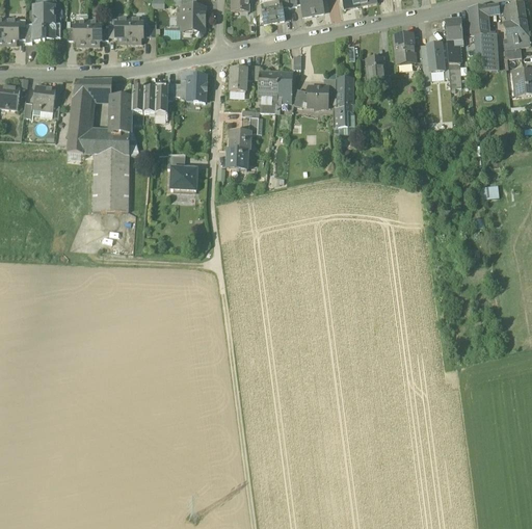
[(34,0),(34,8),(53,8),(53,0),(34,0)]
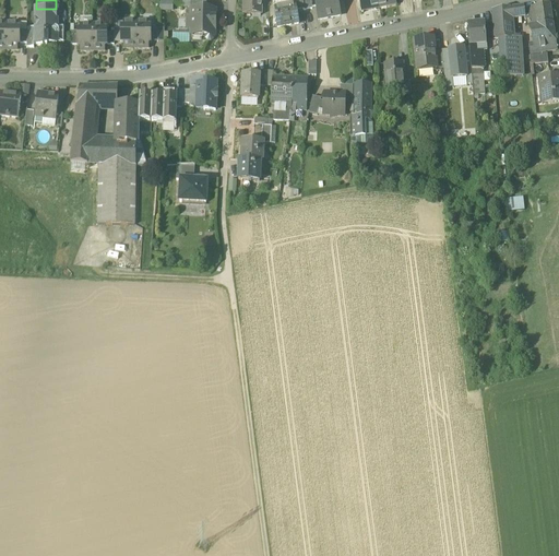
[(173,9),(173,0),(159,0),(158,9),(173,9)]
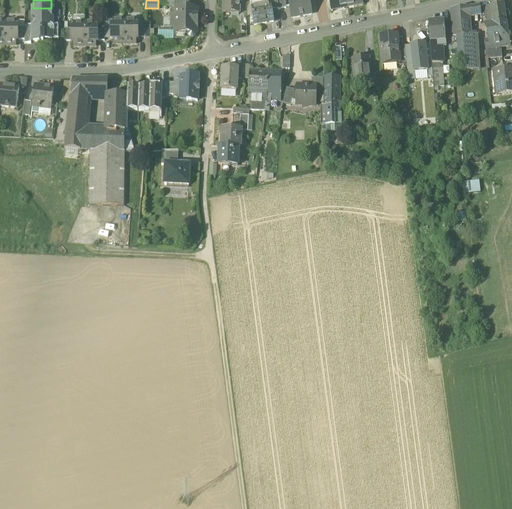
[(238,12),(239,12),(239,0),(223,0),(223,11),(224,11),(224,9),(238,9),(238,12)]
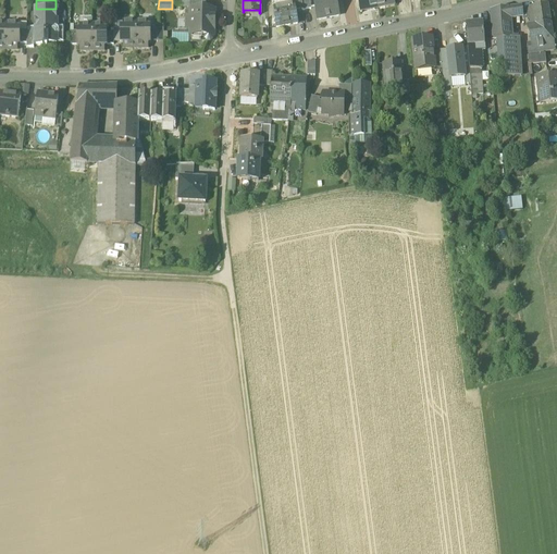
[(296,9),(302,7),(301,0),(294,0),(294,1),(296,9)]
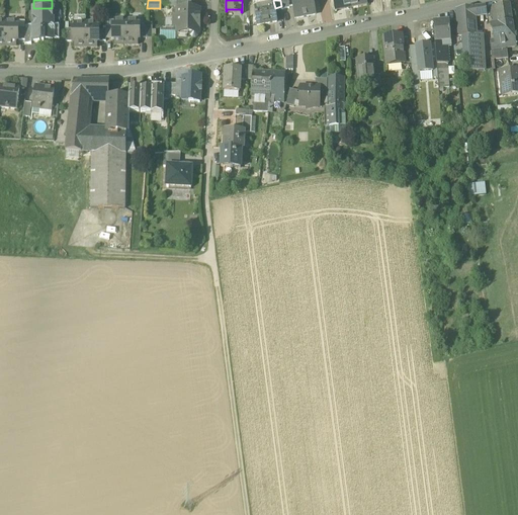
[(291,0),(294,15),(315,11),(313,0),(291,0)]
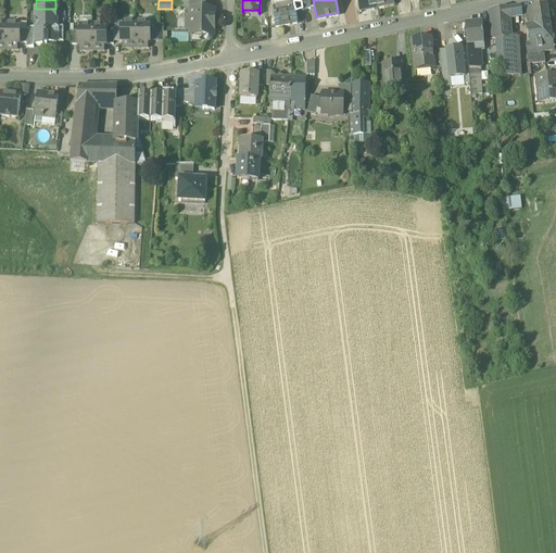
[(293,1),(290,1),(275,4),(273,5),(275,14),(274,14),(275,24),(298,21),(295,9),(293,1)]
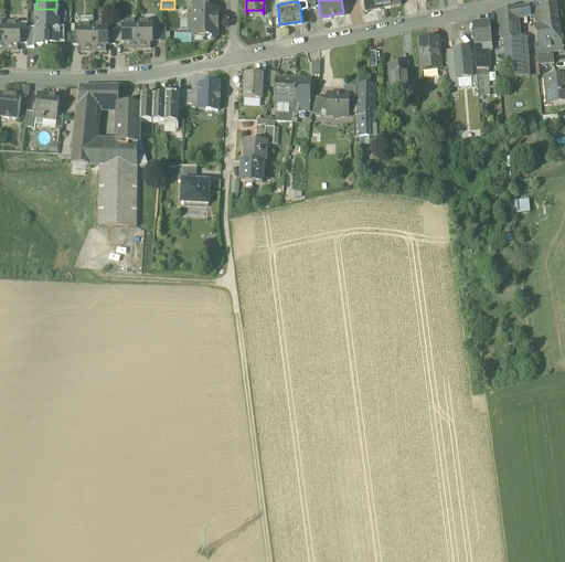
[(536,16),(537,23),(558,20),(555,2),(530,7),(530,3),(528,3),(530,16),(530,17),(536,16)]
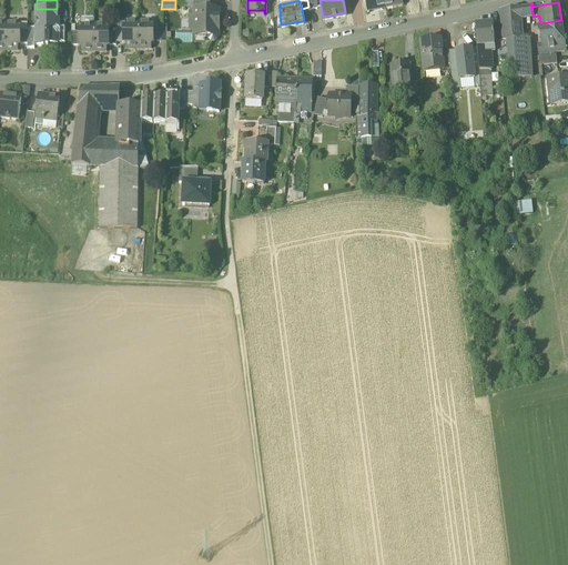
[(530,3),(524,4),(525,17),(533,16),(530,3)]
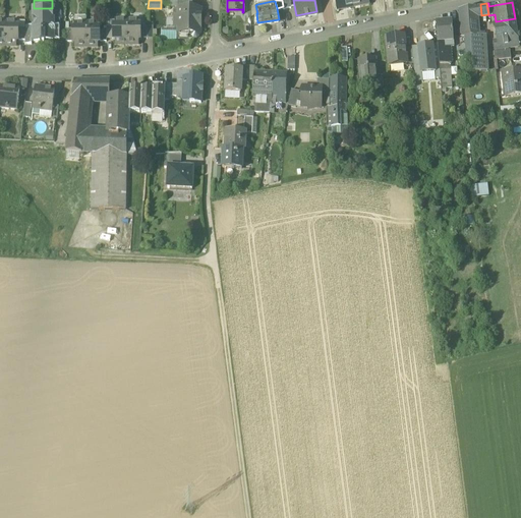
[(477,15),(481,15),(480,4),(459,7),(461,34),(464,33),(470,33),(472,60),(472,69),(487,68),(485,33),(479,34),(477,15)]
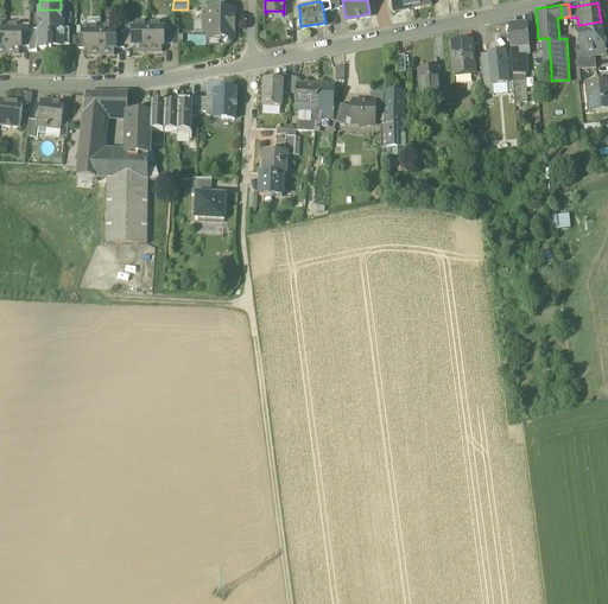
[(226,42),(229,42),(232,40),(232,37),(233,37),(234,8),(225,8),(209,8),(209,10),(208,17),(203,17),(203,29),(208,29),(208,33),(220,33),(220,37),(223,37),(223,39),(226,42)]
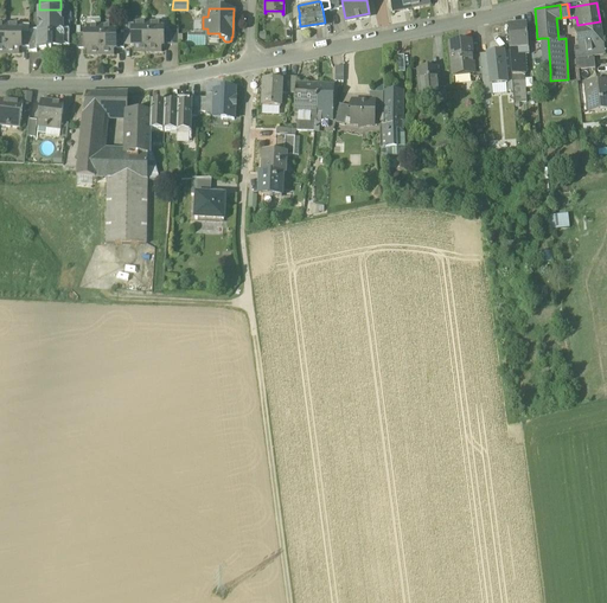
[(62,40),(62,37),(63,36),(64,34),(64,32),(69,32),(69,10),(61,10),(39,10),(39,29),(39,46),(39,47),(46,47),(46,45),(51,45),(51,40),(62,40)]
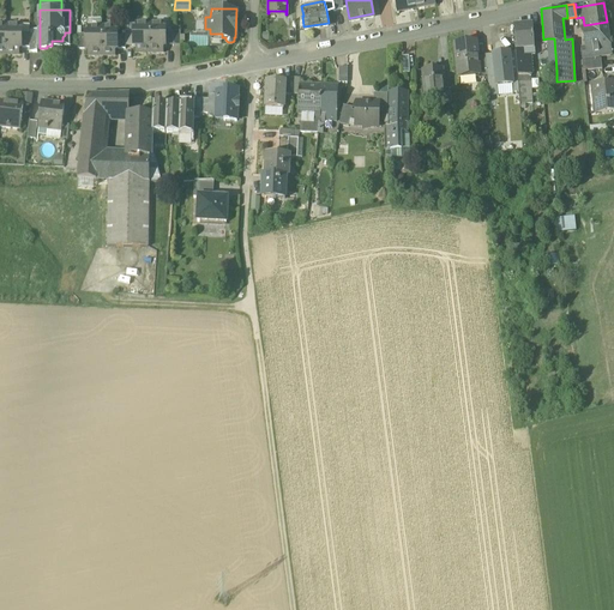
[(136,50),(149,50),(149,22),(136,23),(136,29),(132,29),(132,43),(132,44),(136,44),(136,50)]
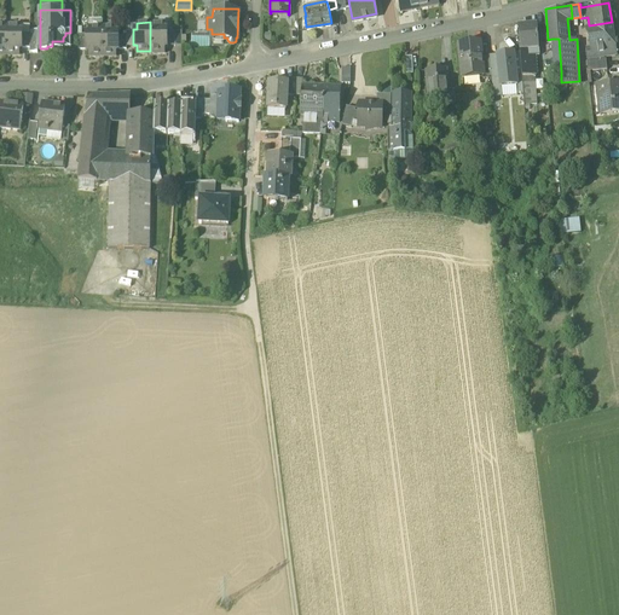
[(165,22),(150,22),(150,51),(165,50),(165,44),(167,44),(167,29),(167,28),(165,28),(165,22)]
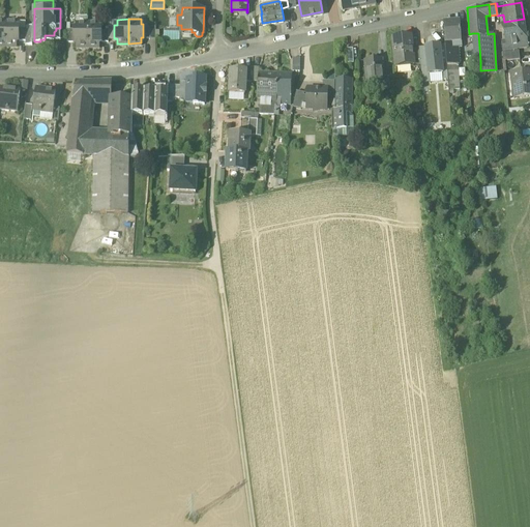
[(459,20),(460,32),(467,32),(466,19),(459,20)]
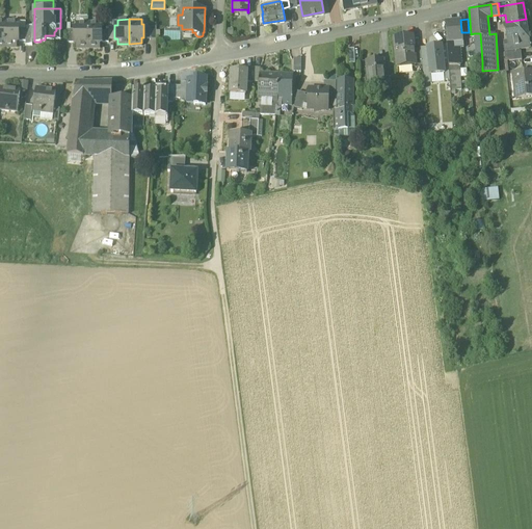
[(529,36),(526,19),(506,22),(505,23),(508,40),(529,36)]
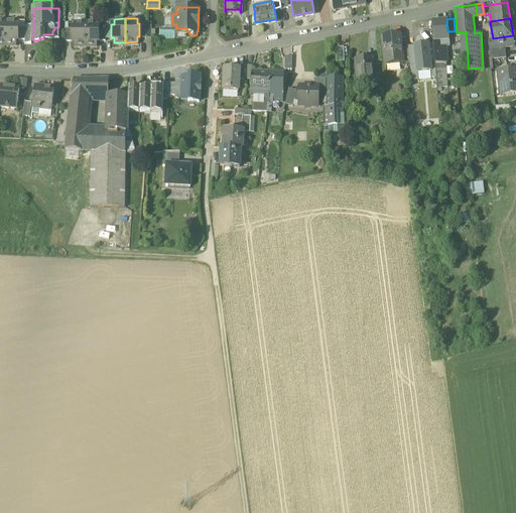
[(431,20),(433,41),(434,60),(443,59),(441,44),(448,43),(447,31),(446,19),(431,20)]
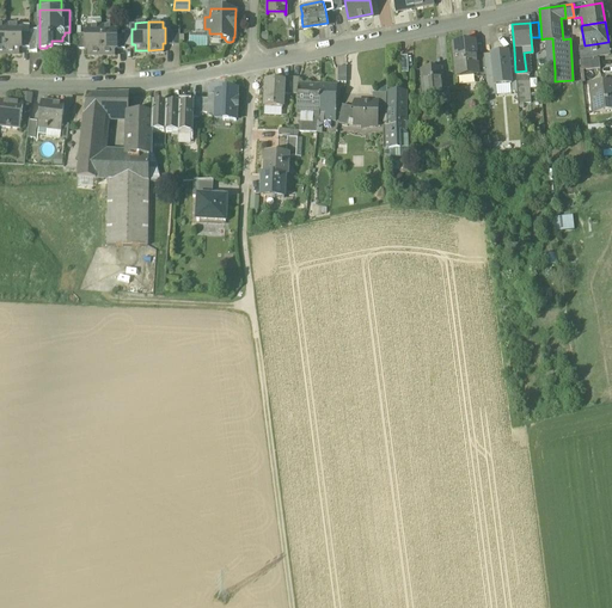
[(19,24),(5,24),(5,51),(19,51),(19,45),(22,45),(22,31),(22,30),(19,30),(19,24)]
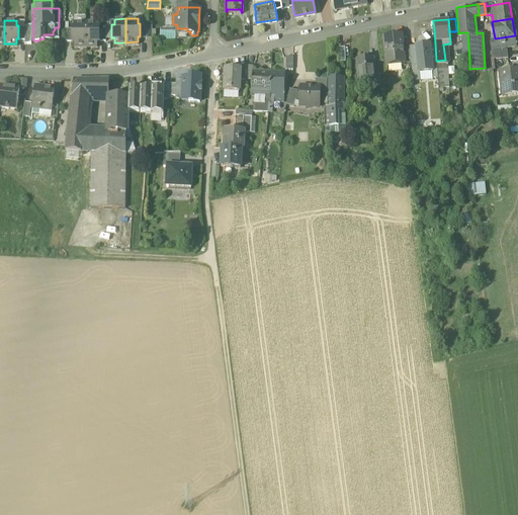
[(74,45),(85,45),(85,21),(74,21),(74,26),(71,26),(71,27),(71,39),(74,39),(74,45)]
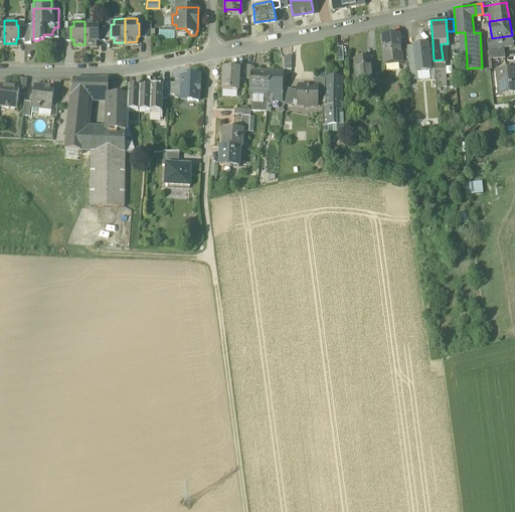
[(97,21),(84,21),(84,44),(97,44),(97,39),(99,39),(99,27),(99,26),(97,26),(97,21)]
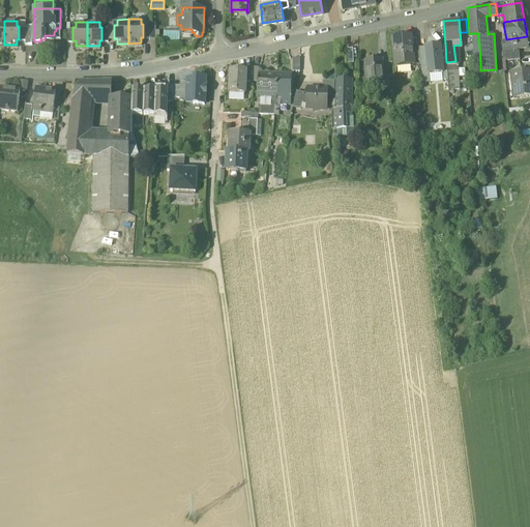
[(25,25),(25,27),(25,39),(25,44),(32,44),(32,40),(34,40),(34,25),(25,25)]
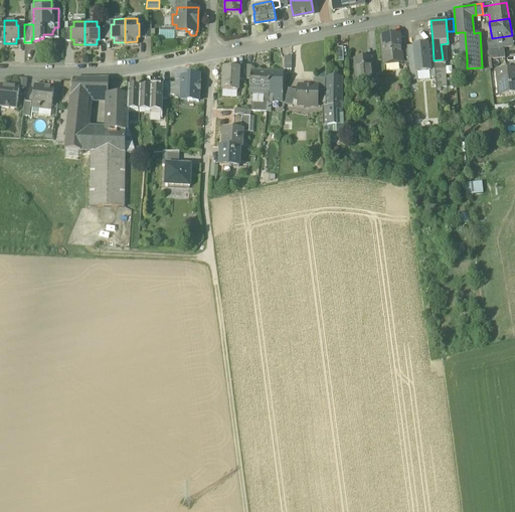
[(381,34),(384,62),(401,60),(402,60),(400,44),(399,32),(381,34)]
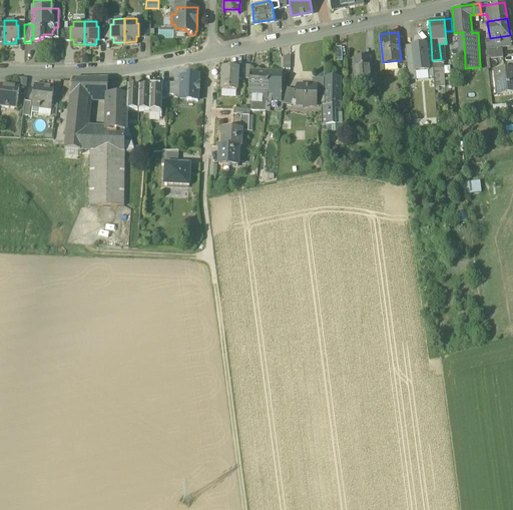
[(510,35),(490,38),(491,46),(509,43),(510,41),(510,35)]
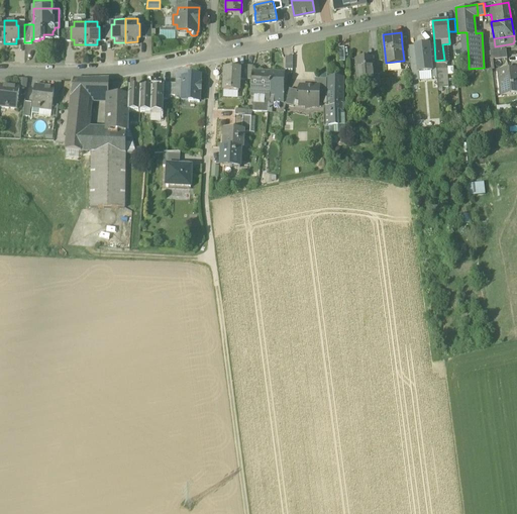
[(417,62),(417,70),(431,69),(428,41),(414,43),(417,62)]
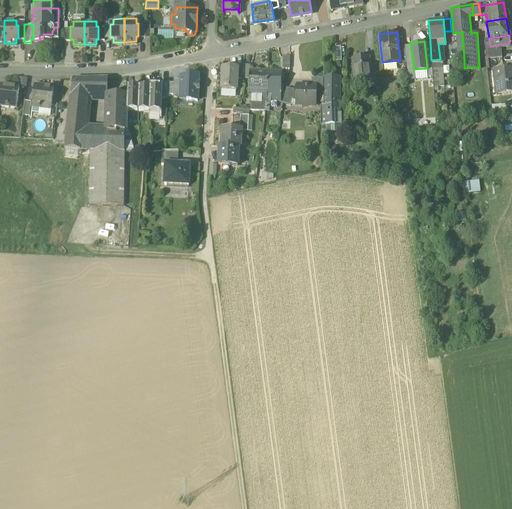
[(430,41),(424,41),(427,68),(413,69),(414,76),(432,74),(431,60),(430,41)]
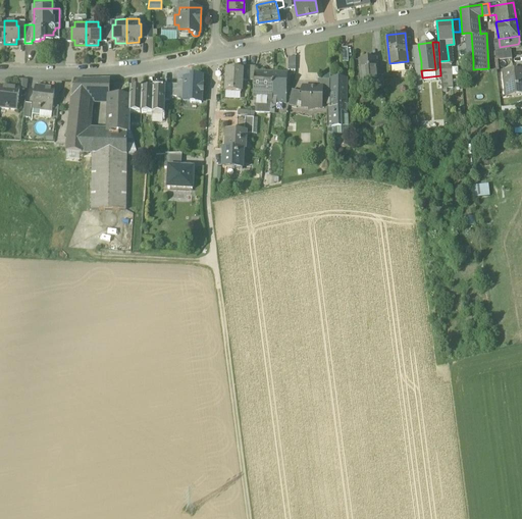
[(418,44),(412,45),(414,63),(421,62),(418,44)]
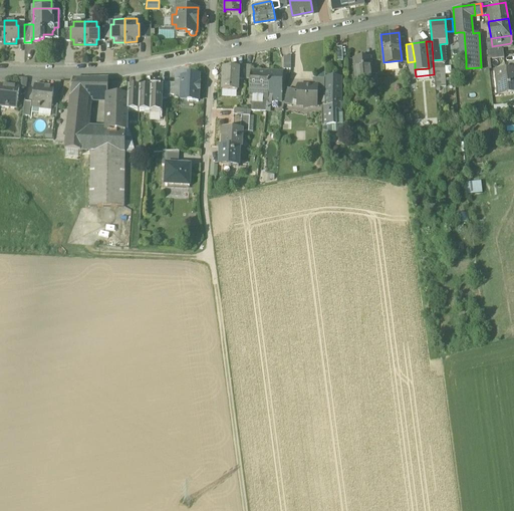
[(401,60),(401,62),(408,62),(406,44),(400,44),(402,60),(401,60)]
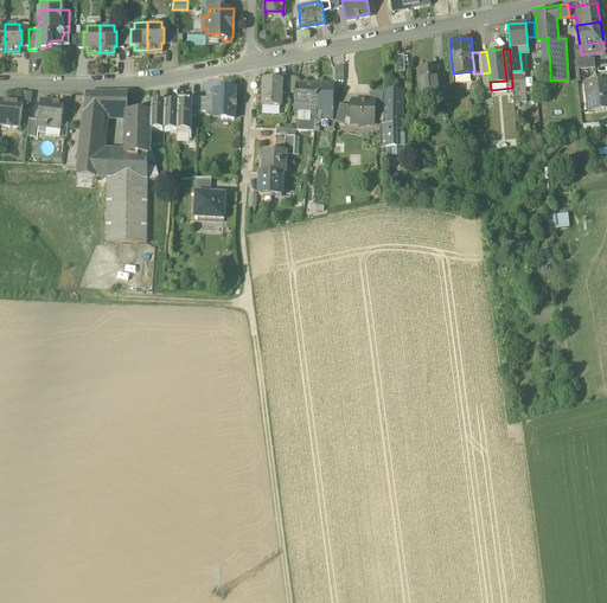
[(575,57),(576,66),(595,65),(594,55),(575,57)]
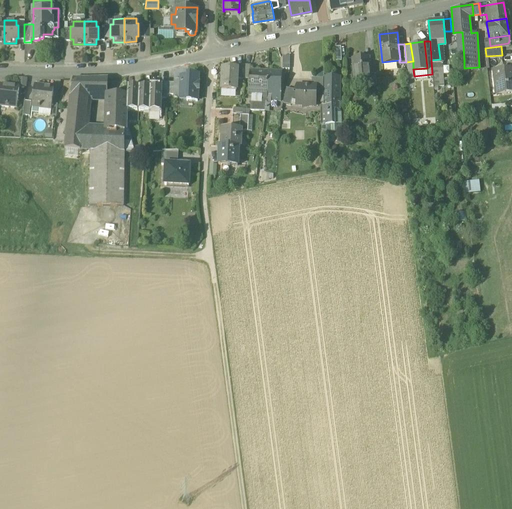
[(352,56),(354,79),(370,78),(370,73),(368,55),(352,56)]
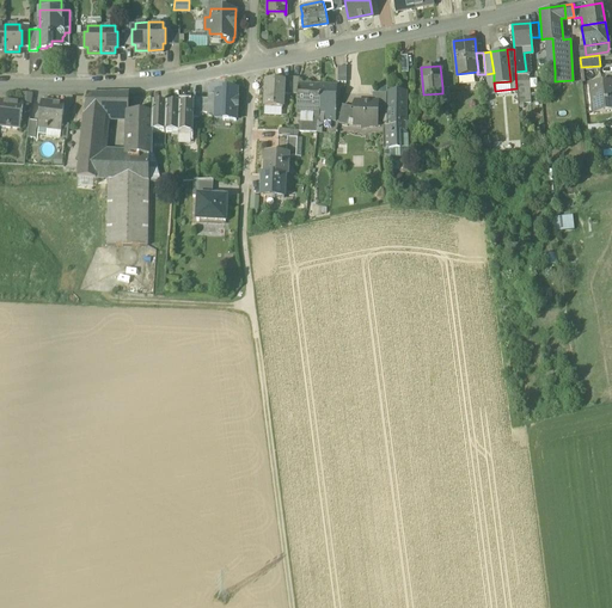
[(516,88),(518,100),(522,100),(521,92),(531,91),(528,71),(526,71),(515,72),(516,88)]
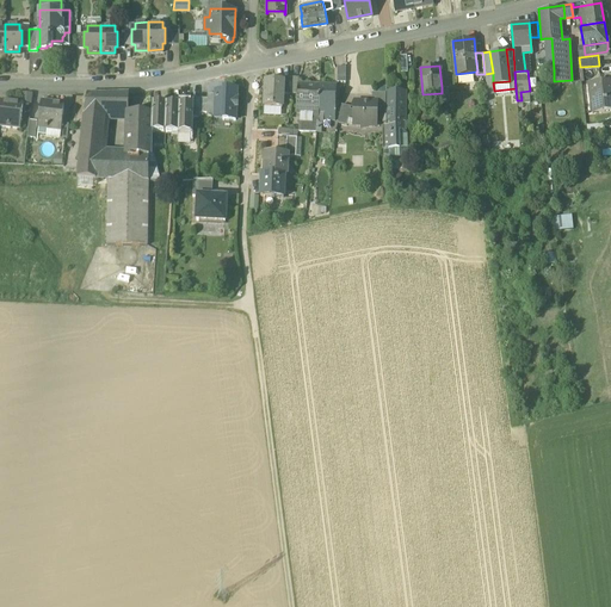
[(485,74),(487,92),(495,92),(494,91),(493,82),(493,73),(485,74)]
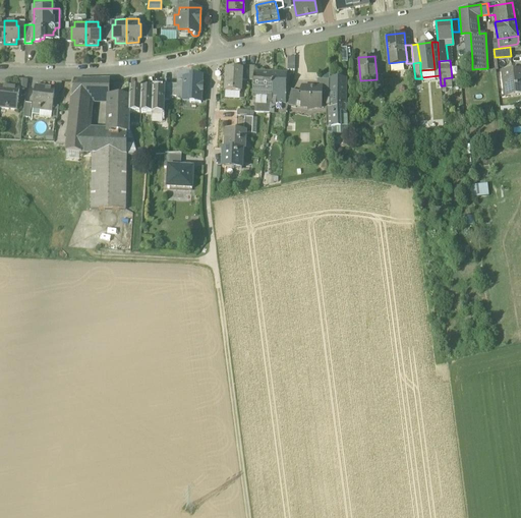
[(510,87),(511,93),(520,92),(520,67),(502,69),(504,88),(510,87)]
